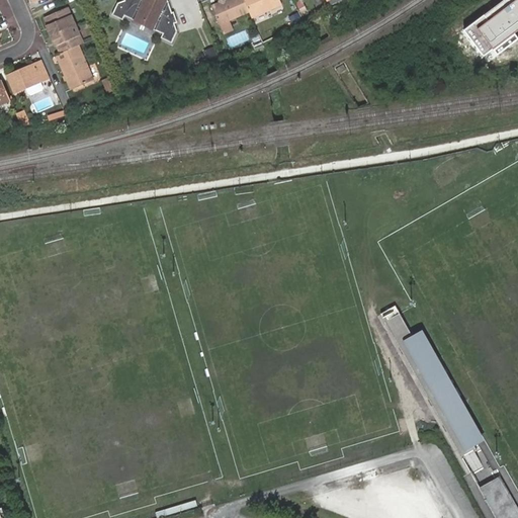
[(125,18),(135,23),(137,19),(154,28),(153,31),(162,36),(165,41),(172,45),(179,31),(176,23),(179,22),(175,12),(173,13),(169,2),(164,0),(124,0),(117,3),(111,15),(119,19),(125,18)]
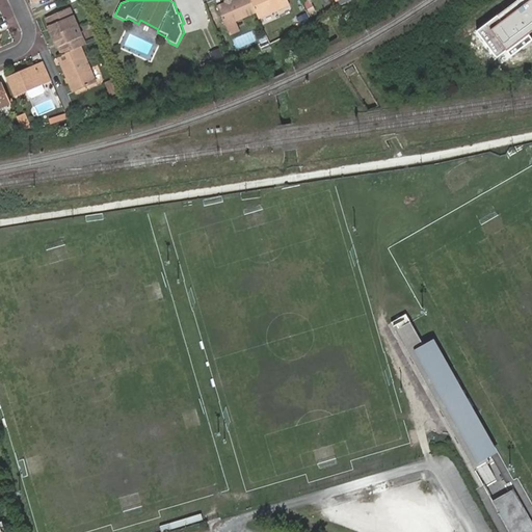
[(249,0),(230,0),(216,6),(223,24),(235,19),(255,10),(249,0)]
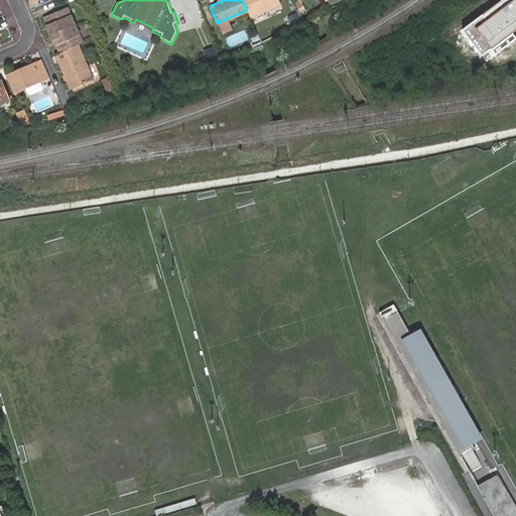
[(242,0),(247,10),(250,17),(280,4),(277,0),(242,0)]
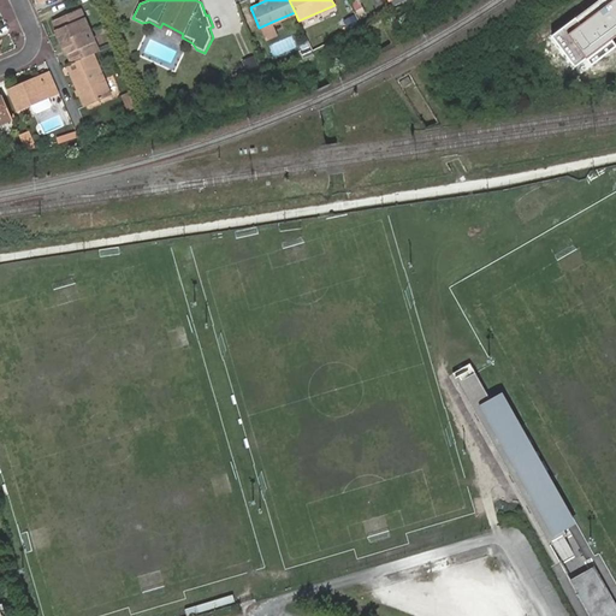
[(64,41),(90,29),(82,9),(55,21),(59,29),(64,41)]
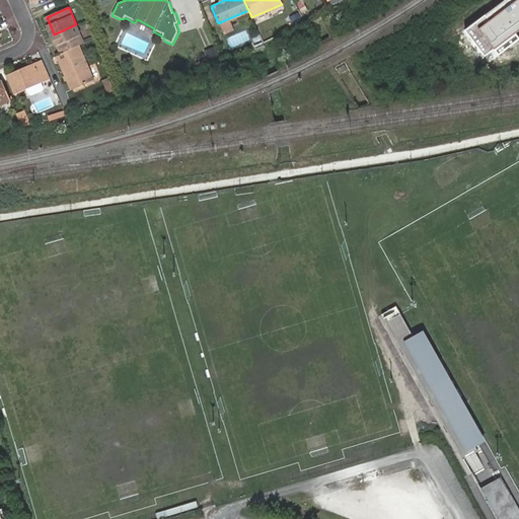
[(232,27),(229,18),(218,23),(222,32),(232,27)]
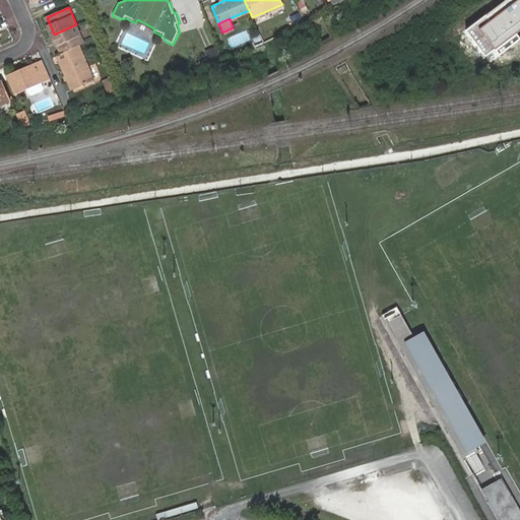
[(137,19),(135,23),(153,31),(154,28),(137,19)]
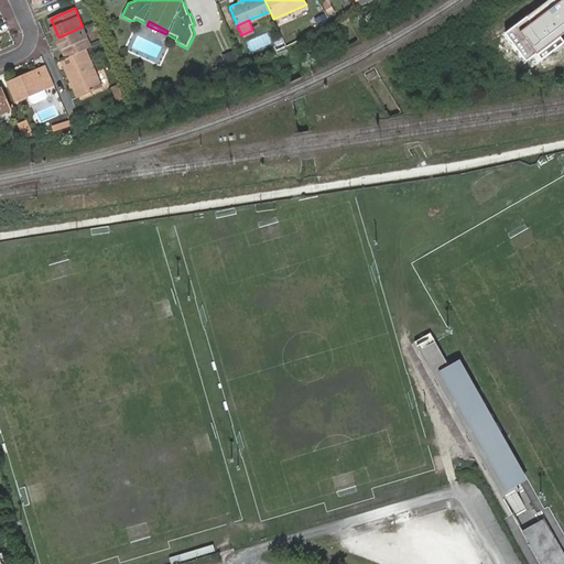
[(87,49),(91,46),(83,26),(58,38),(64,50),(67,57),(68,56),(87,49)]
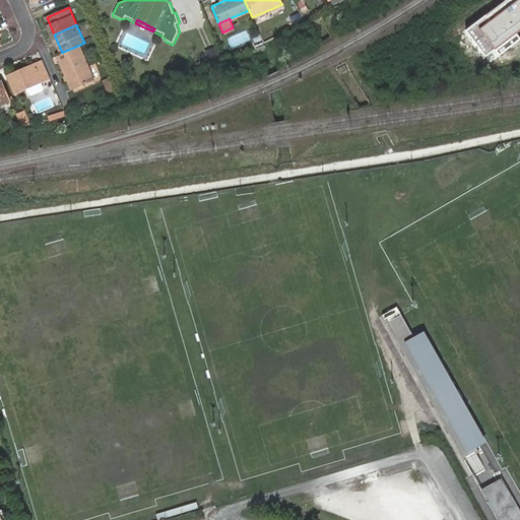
[(55,47),(59,46),(54,35),(50,36),(55,47)]
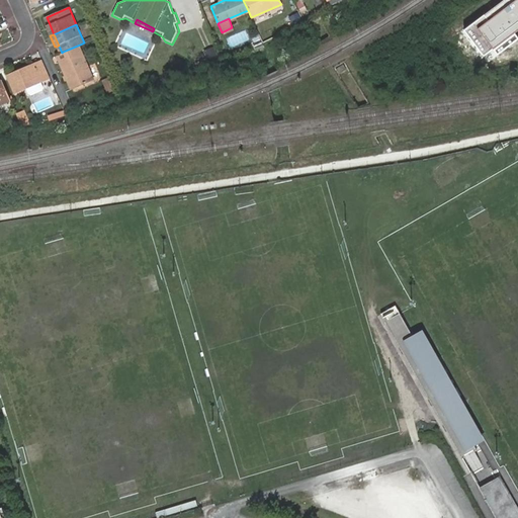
[(61,53),(57,55),(72,89),(95,79),(80,45),(63,52),(62,53),(61,53)]
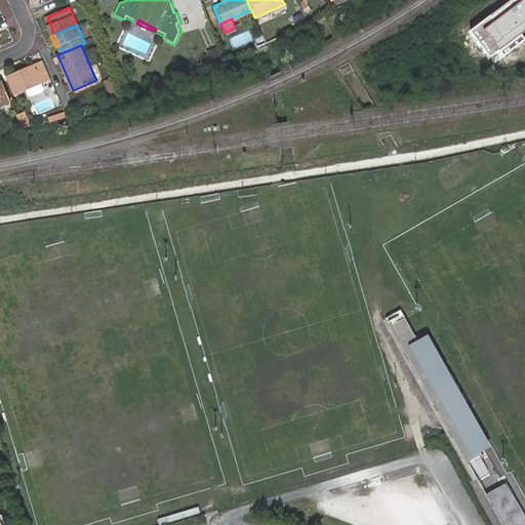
[(15,93),(50,79),(44,66),(38,69),(36,65),(8,77),(15,93)]
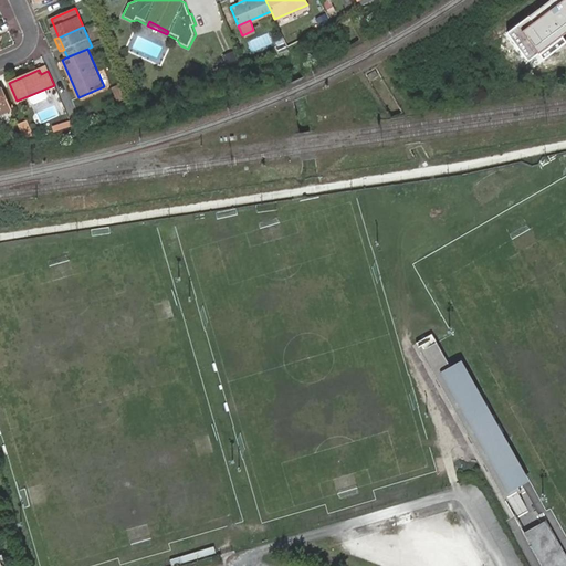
[(0,114),(12,109),(1,85),(0,84),(0,114)]
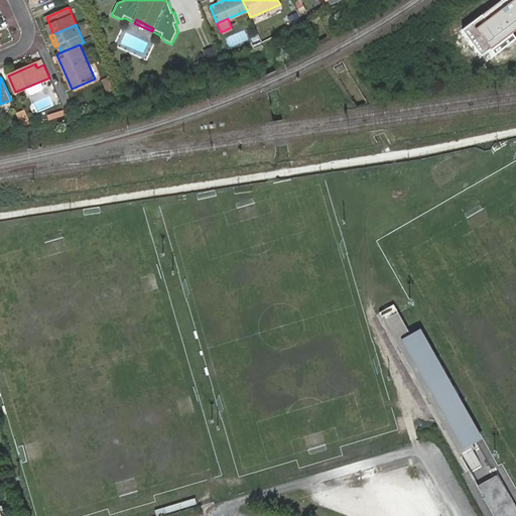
[(23,110),(16,113),(21,123),(28,120),(23,110)]
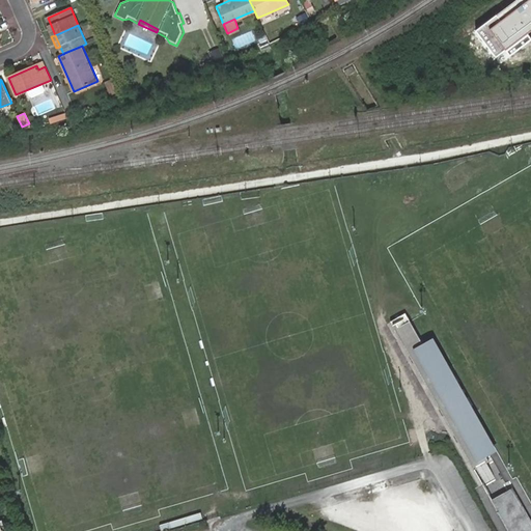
[(407,313),(392,322),(429,385),(431,384),(435,389),(432,390),(478,469),(493,459),(482,442),(425,344),(407,313)]
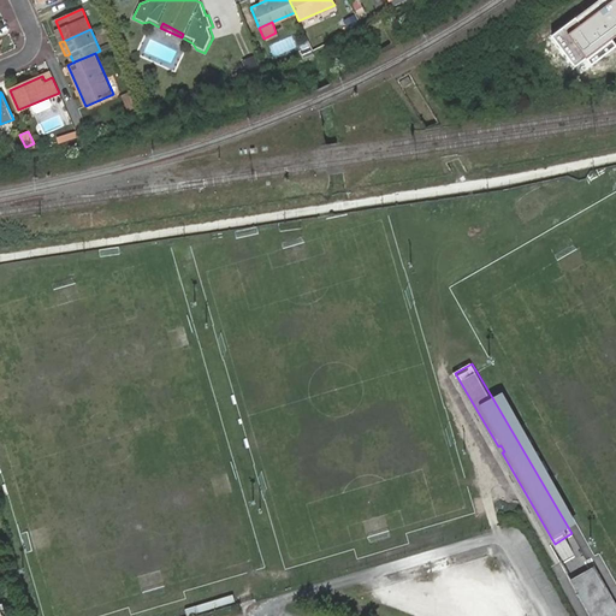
[(503,395),(493,400),(560,513),(569,507),(503,395)]
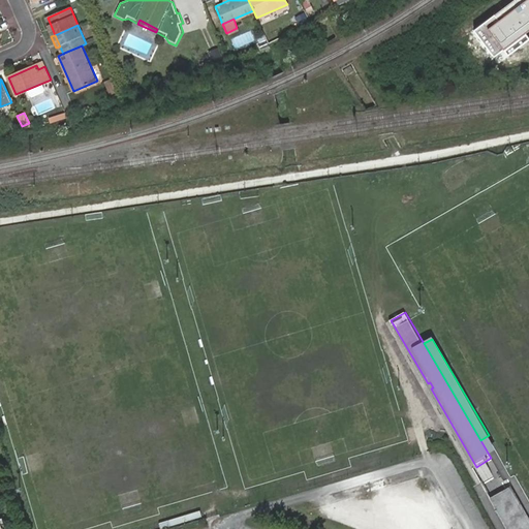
[(480,484),(489,494),(494,490),(486,479),(480,484)]
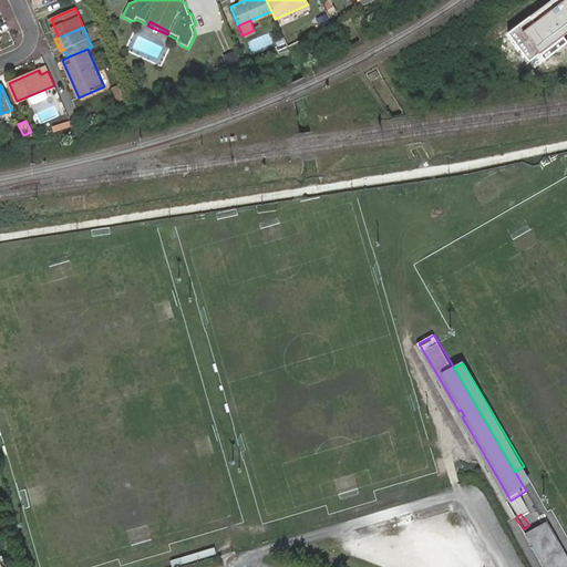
[(549,519),(543,523),(547,532),(554,527),(549,519)]
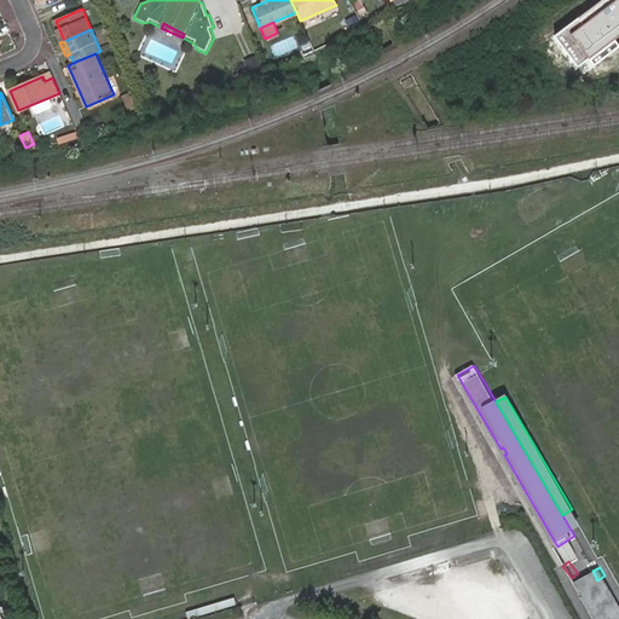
[(593,571),(576,580),(596,618),(618,618),(618,602),(605,576),(597,580),(593,571)]
